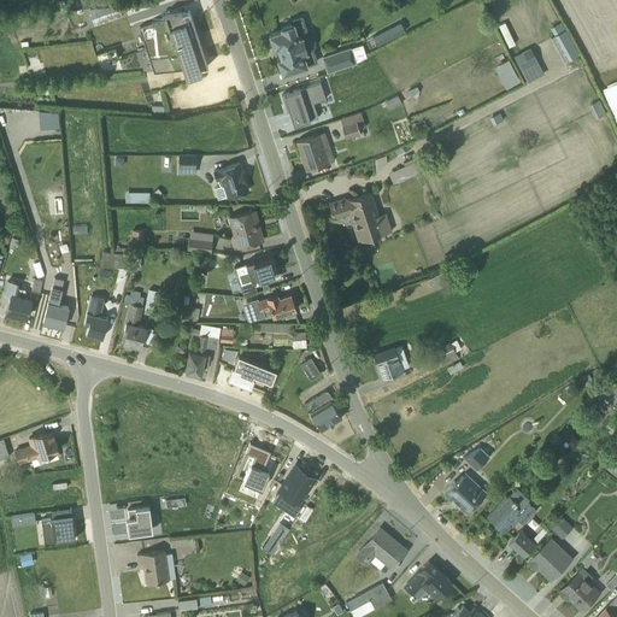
[(88,10),(93,25),(122,17),(119,10),(117,10),(116,7),(88,10)]
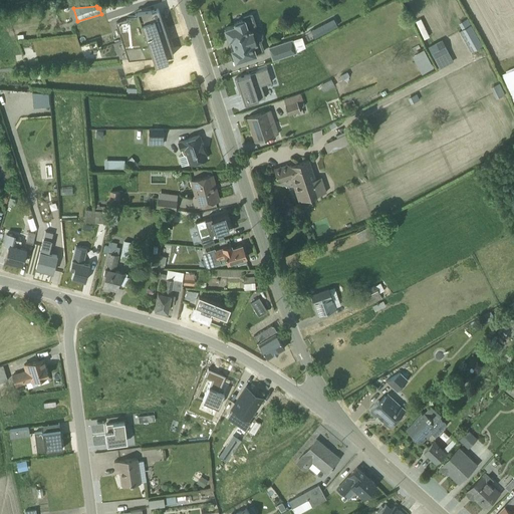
[(139,16),(114,22),(127,60),(153,58),(154,64),(168,60),(164,50),(170,48),(158,9),(151,11),(138,11),(139,16)]
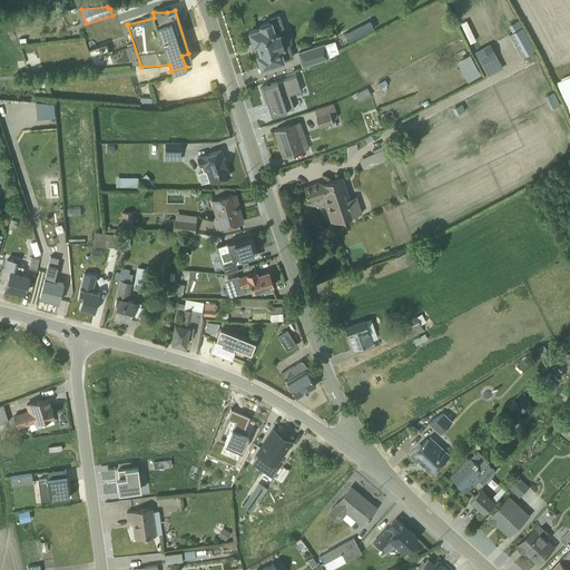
[(261,27),(247,31),(261,69),(292,58),(277,16),(258,22),(261,27)]
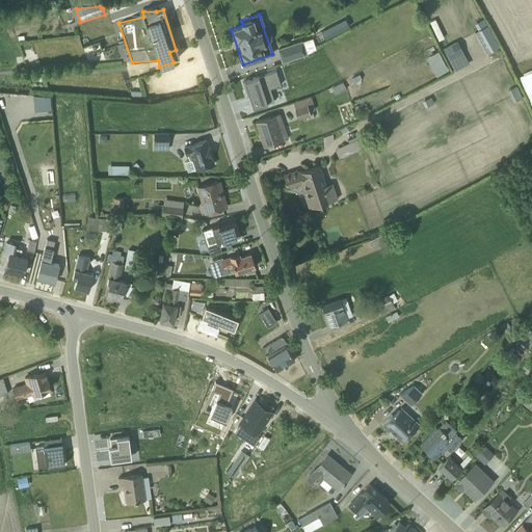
[(444,38),(434,20),(429,23),(439,41),(444,38)]
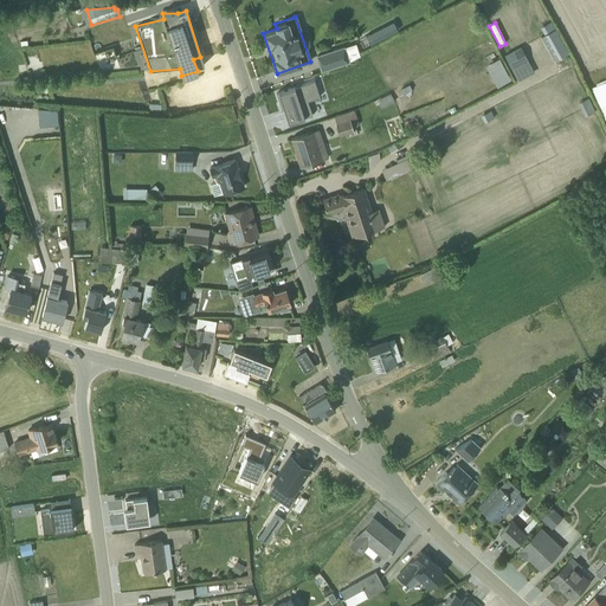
[(568,55),(550,23),(540,28),(545,36),(540,38),(554,63),(568,55)]
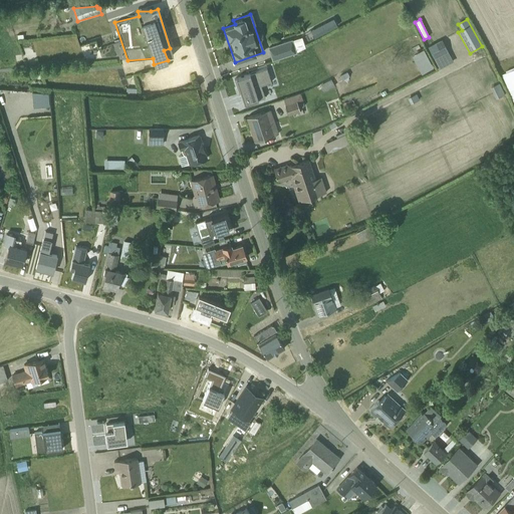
[(268,48),(272,60),(295,51),(291,40),(268,48)]
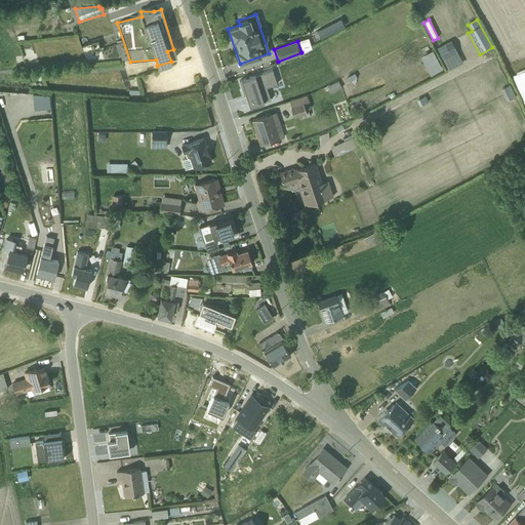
[(455,67),(462,64),(451,41),(437,48),(443,61),(447,58),(455,67)]
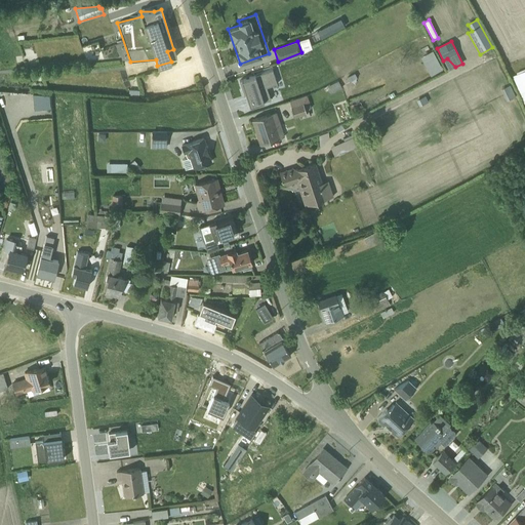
[(266,87),(276,84),(272,71),(239,81),(243,95),(246,94),(249,106),(249,107),(270,101),(266,87)]
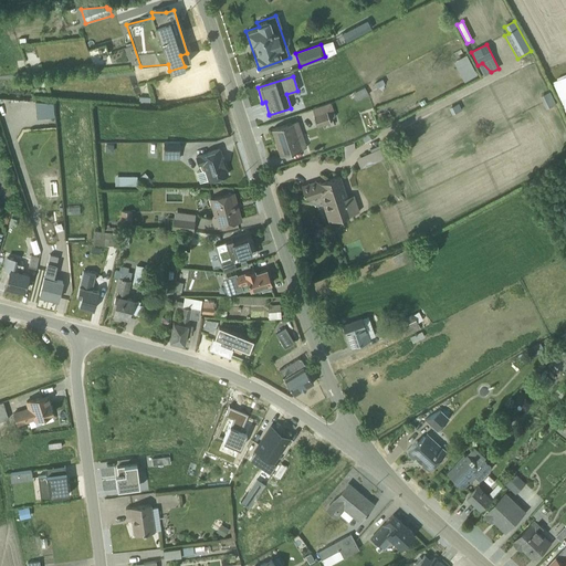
[(565,77),(552,84),(556,94),(563,91),(565,98),(565,77)]
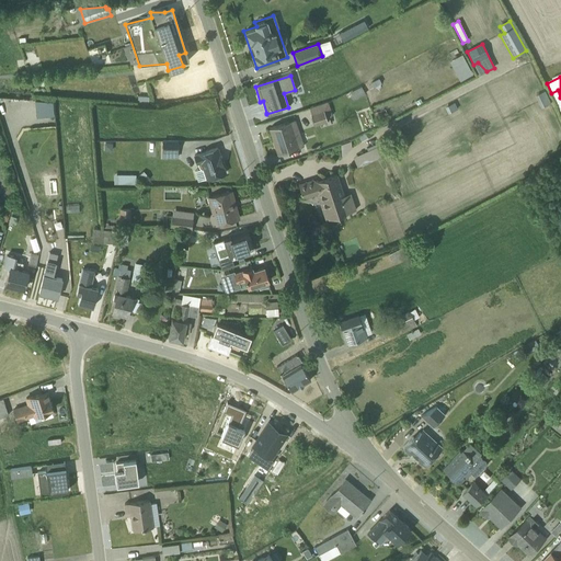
[(35,101),(35,115),(54,115),(53,100),(35,101)]
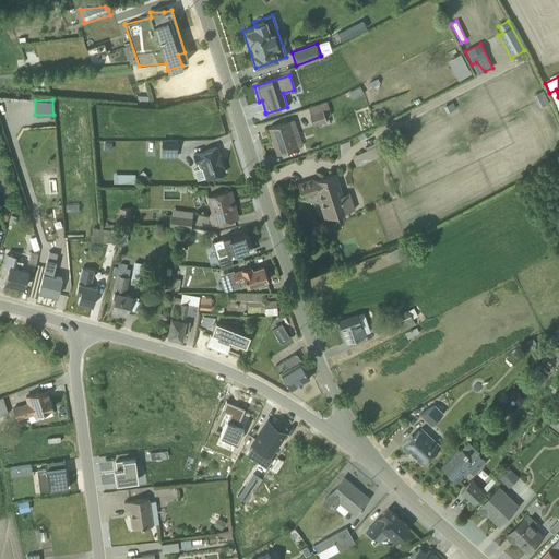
[(308,108),(313,125),(332,118),(328,103),(308,108)]
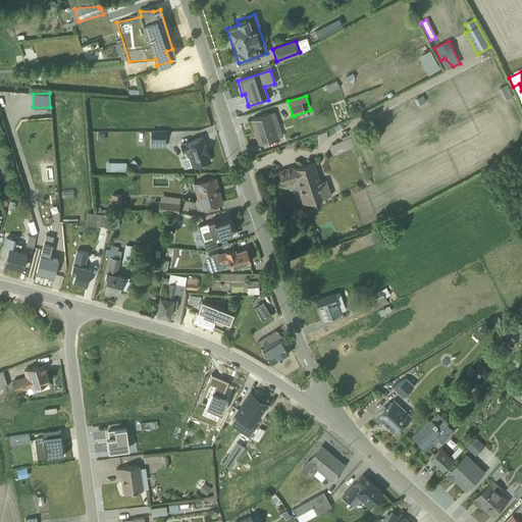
[(276,111),(251,120),(259,146),(285,137),(276,111)]
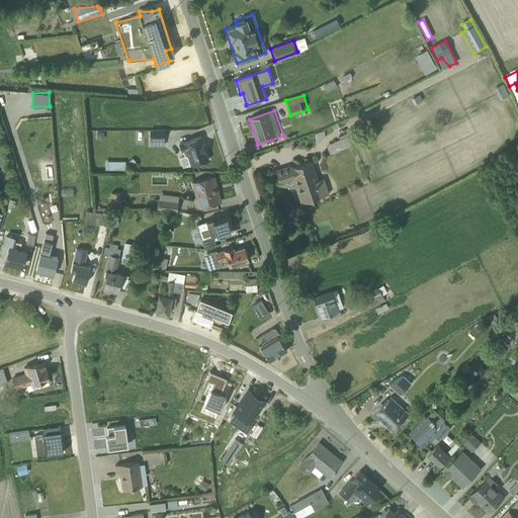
[(163,131),(150,131),(149,140),(163,141),(163,131)]
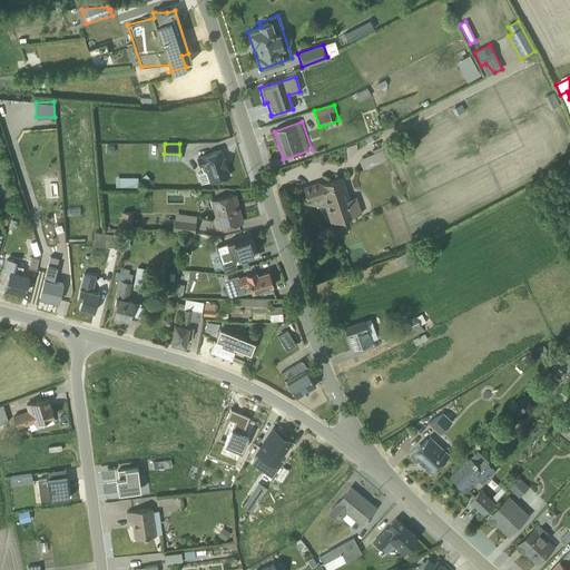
[(363,172),(387,160),(383,150),(359,160),(363,172)]
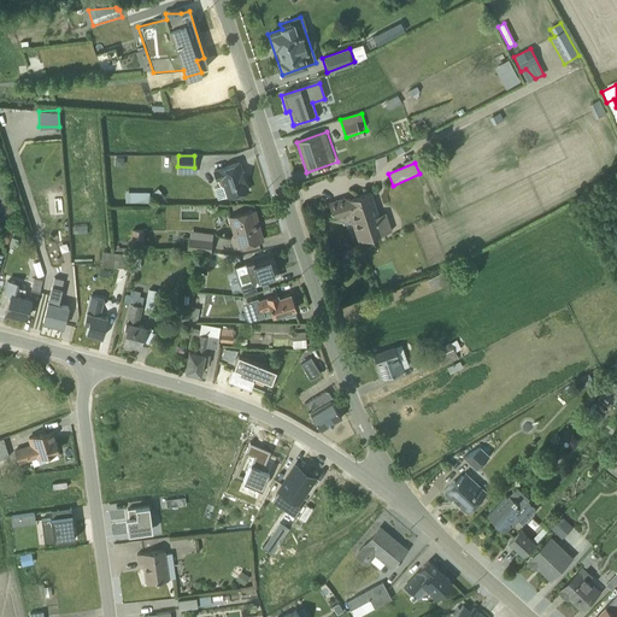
[(247,192),(239,164),(212,171),(218,187),(213,189),(217,201),(247,192)]
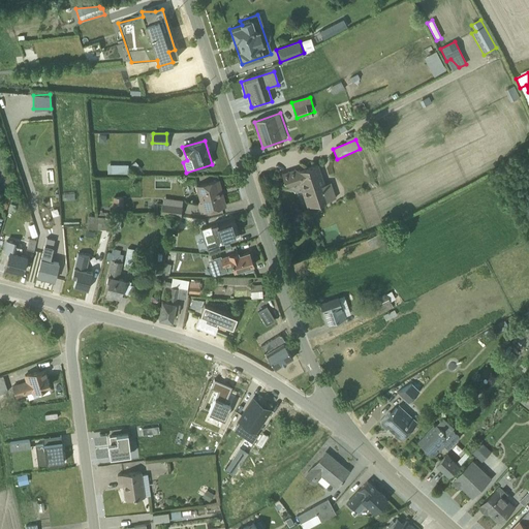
[(142,168),(135,162),(129,167),(135,175),(142,168)]
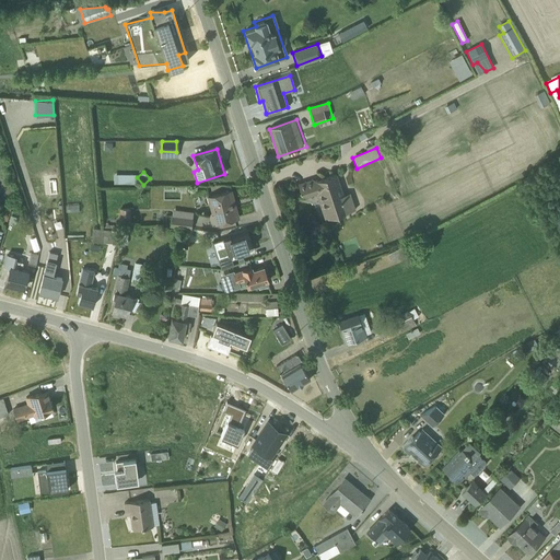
[(136,173),(114,173),(114,182),(136,182),(136,173)]
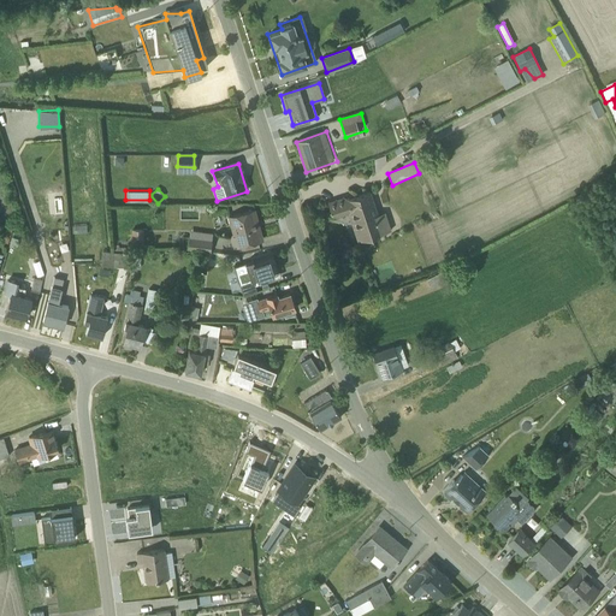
[(369,190),(327,202),(332,221),(350,217),(356,242),(391,232),(385,211),(375,213),(369,190)]
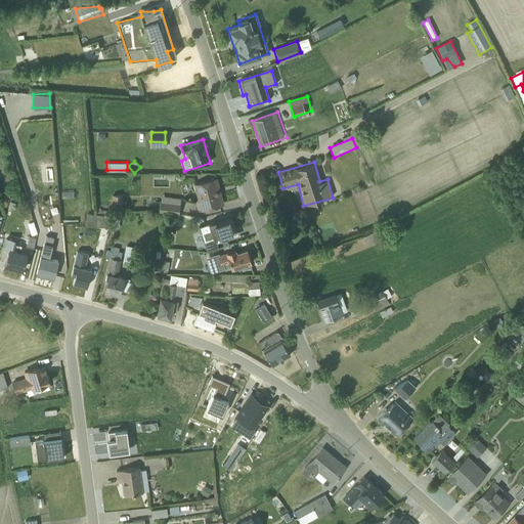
[(216,179),(193,185),(201,211),(220,205),(215,188),(218,187),(216,179)]
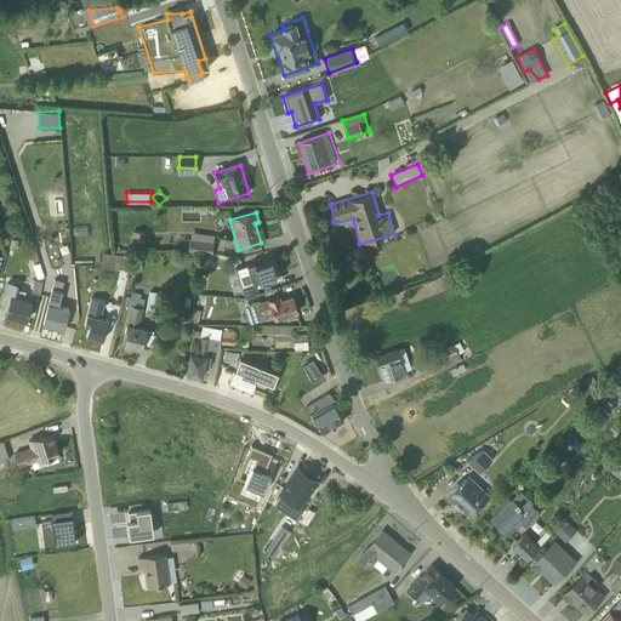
[(144,232),(132,232),(134,250),(144,250),(144,232)]
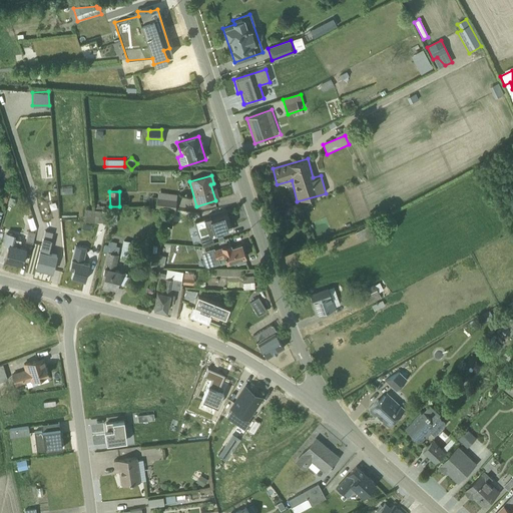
[(176,195),(157,192),(156,208),(174,210),(176,195)]
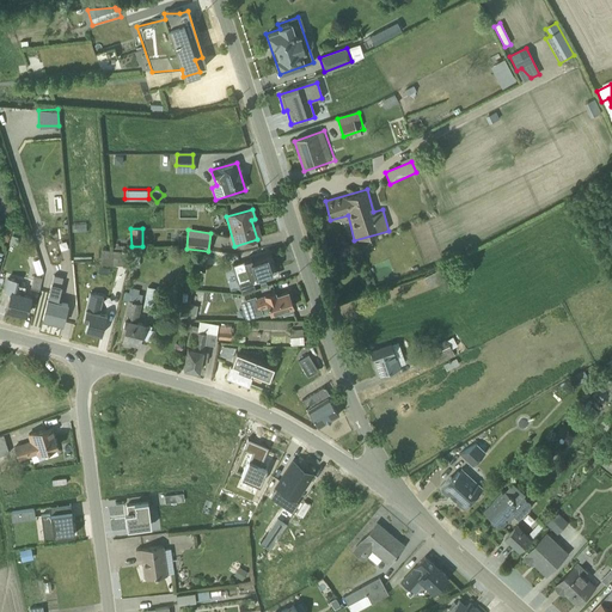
[(73,258),(91,257),(91,248),(72,248),(73,258)]
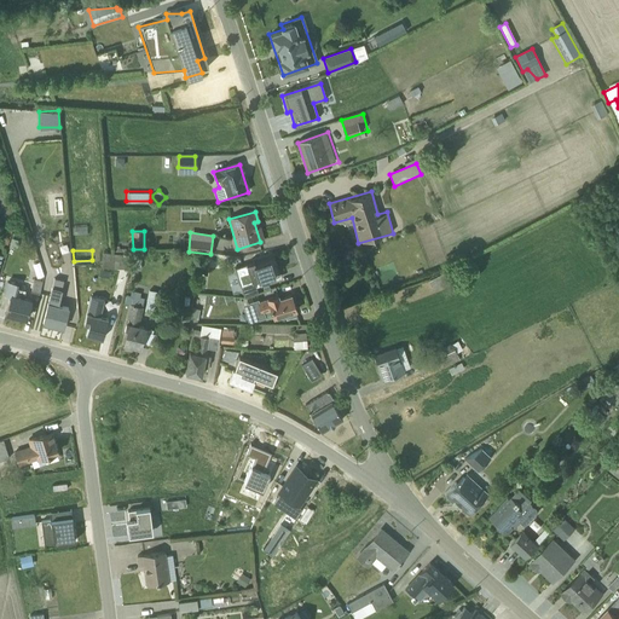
[(97,258),(97,267),(129,270),(131,255),(103,254),(102,258),(97,258)]
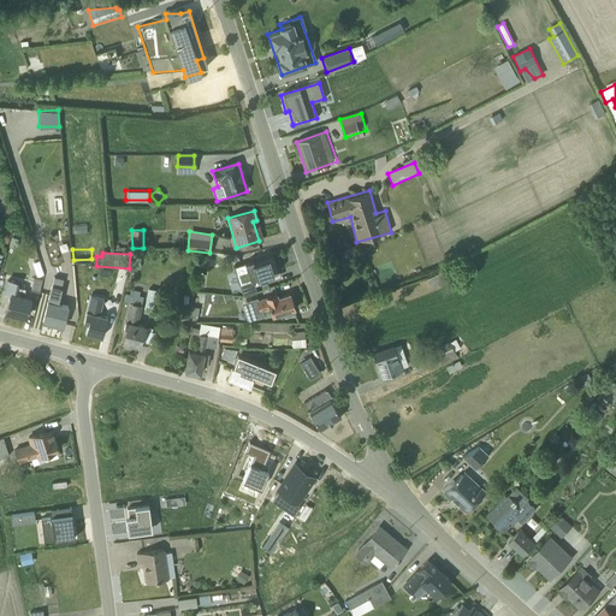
[(253,280),(278,272),(272,256),(254,264),(253,261),(234,267),(243,296),(256,292),(253,280)]
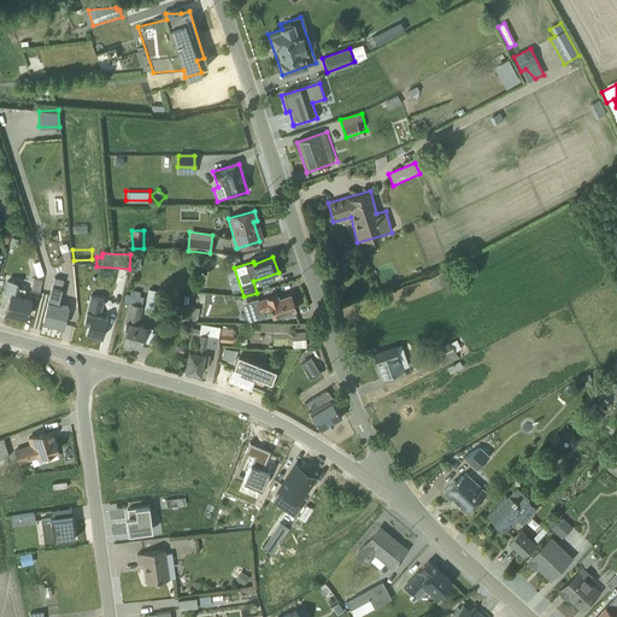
[(63,328),(68,306),(59,305),(63,289),(56,287),(57,281),(43,277),(40,294),(50,295),(42,323),(63,328)]
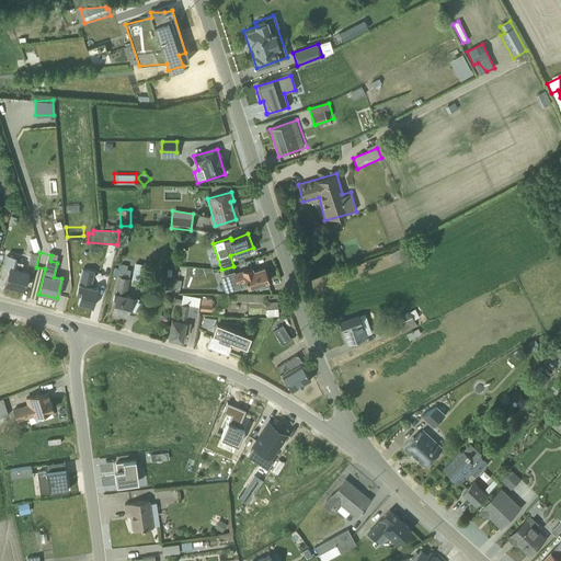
[(23,289),(29,272),(21,270),(23,263),(14,261),(15,258),(6,254),(2,267),(10,270),(6,285),(23,289)]
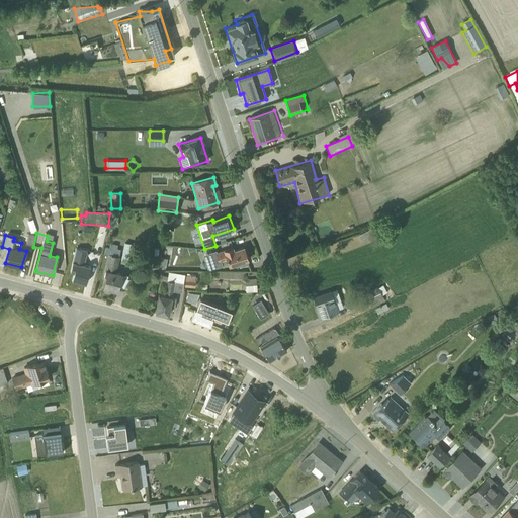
[(85,283),(89,265),(84,264),(88,251),(85,250),(86,244),(78,242),(71,271),(75,272),(73,280),(85,283)]
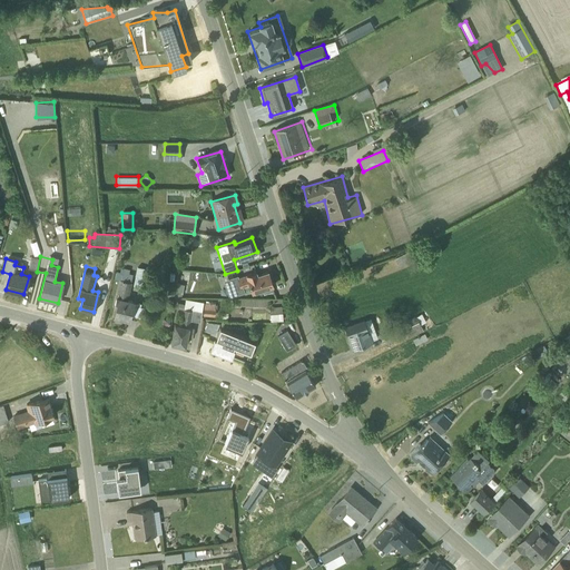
[(143,288),(147,269),(137,267),(134,286),(143,288)]
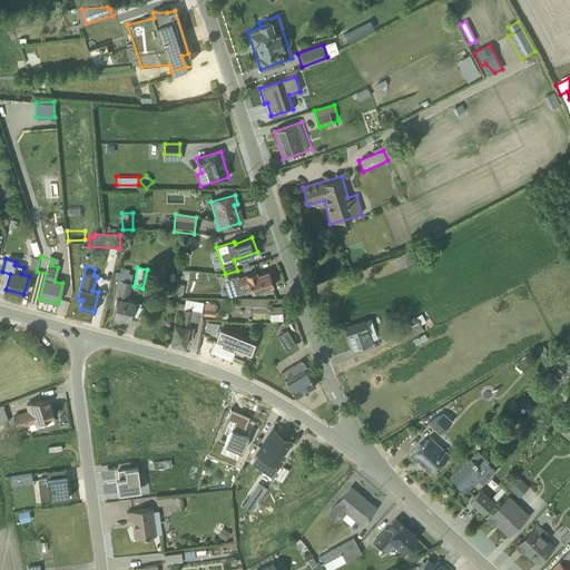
[(129,321),(134,301),(128,300),(131,283),(130,283),(131,275),(120,273),(120,275),(115,273),(114,279),(119,281),(116,296),(117,296),(114,307),(116,308),(114,317),(129,321)]
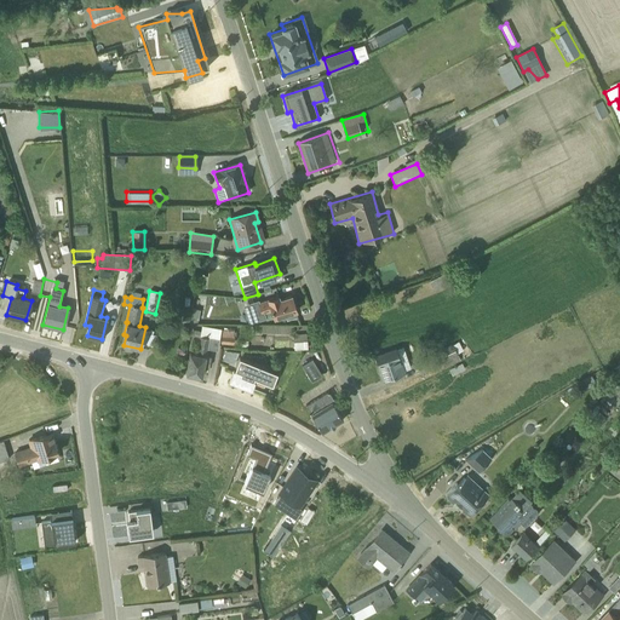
[(274,319),(297,311),(291,297),(280,300),(279,297),(259,303),(258,300),(244,305),(250,325),(265,319),(264,314),(271,311),(274,319)]
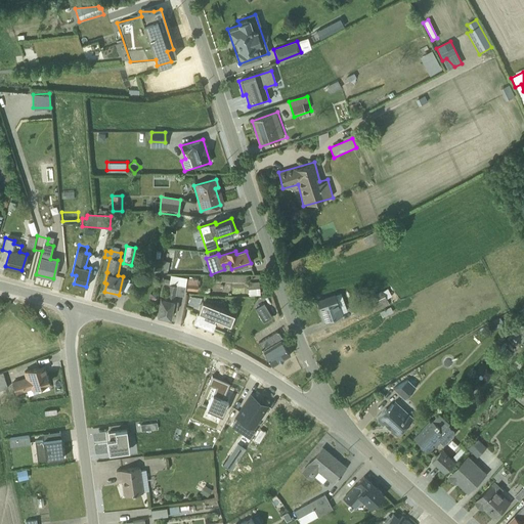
[(187,278),(170,275),(169,280),(164,279),(162,290),(167,291),(166,299),(161,298),(158,316),(170,319),(172,310),(176,311),(178,302),(174,301),(175,294),(183,295),(187,278)]
